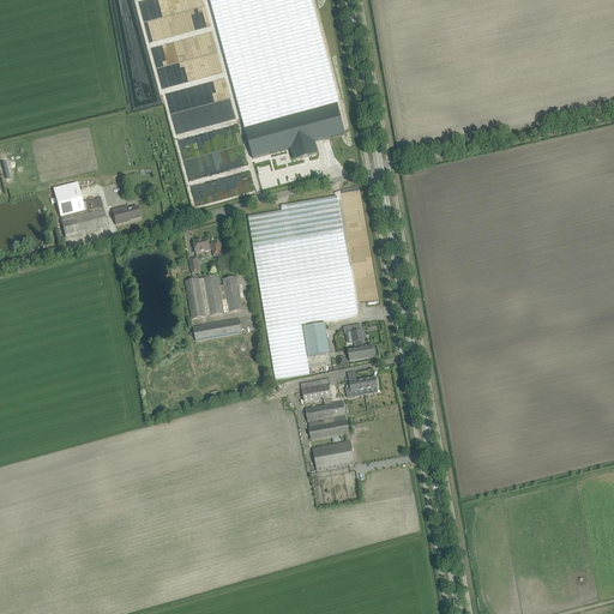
[(311,0),(210,0),(245,131),(253,160),(292,149),(295,161),(318,155),(314,143),(345,134),(337,106),(337,104),(339,104),(311,0)]
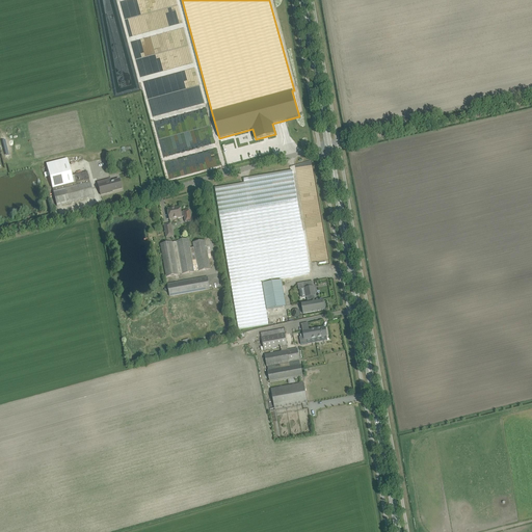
[(72,177),(67,158),(46,163),(57,206),(94,196),(87,173),(72,177)]
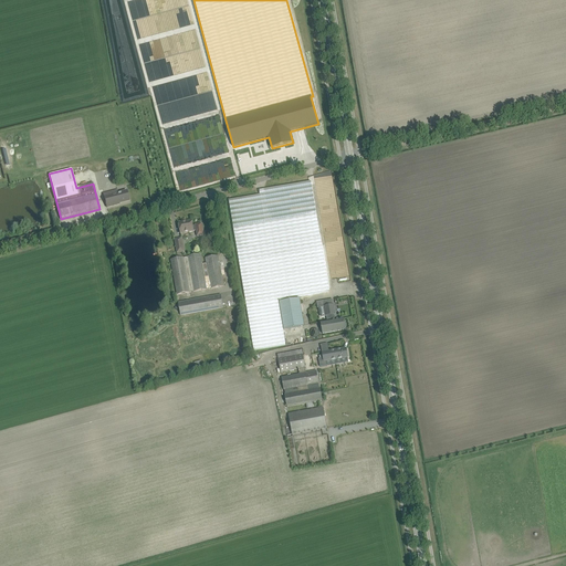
[(233,228),(239,263),(254,350),(285,345),(282,324),(279,300),(283,300),(329,292),(312,182),(260,190),(259,190),(260,196),(229,200),(233,228)]
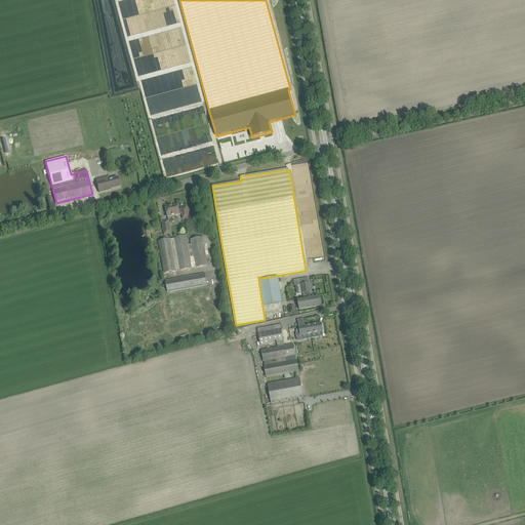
[(110,179),(109,176),(96,180),(97,188),(99,193),(111,190),(110,189),(120,186),(117,177),(110,179)]
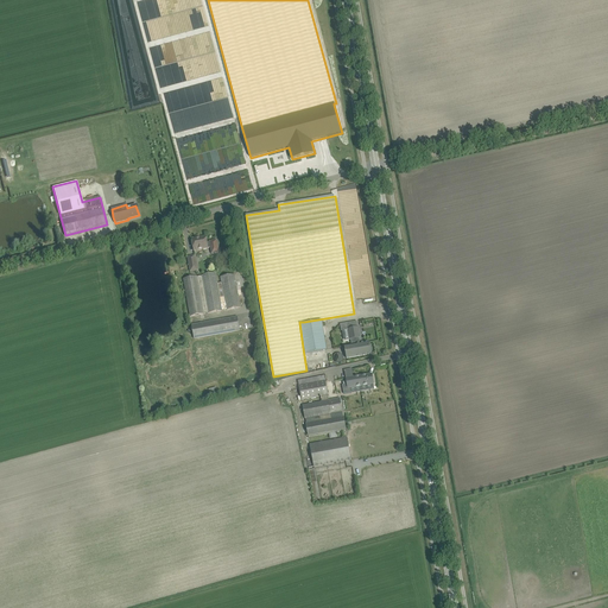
[(207,242),(206,238),(200,239),(200,238),(191,239),(194,251),(210,248),(211,254),(219,253),(216,241),(207,242)]
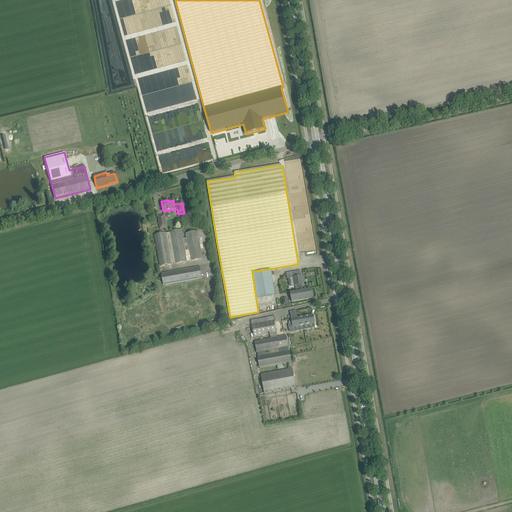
[(160,229),(167,228),(164,215),(158,216),(160,229)]
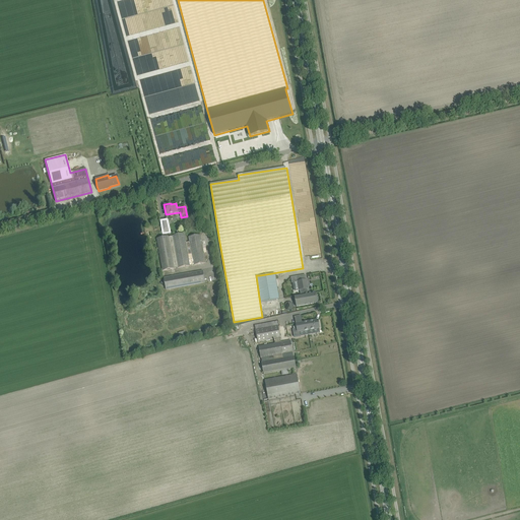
[(186,243),(184,234),(156,239),(163,271),(206,263),(204,252),(206,252),(205,246),(206,246),(205,240),(202,241),(201,235),(189,238),(190,242),(186,243)]
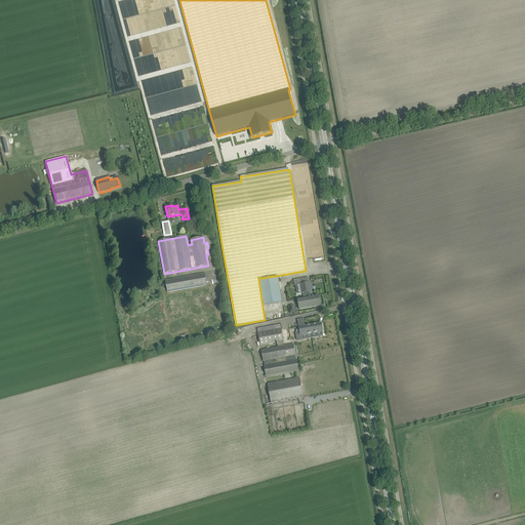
[(167,292),(207,285),(205,274),(165,281),(167,292)]
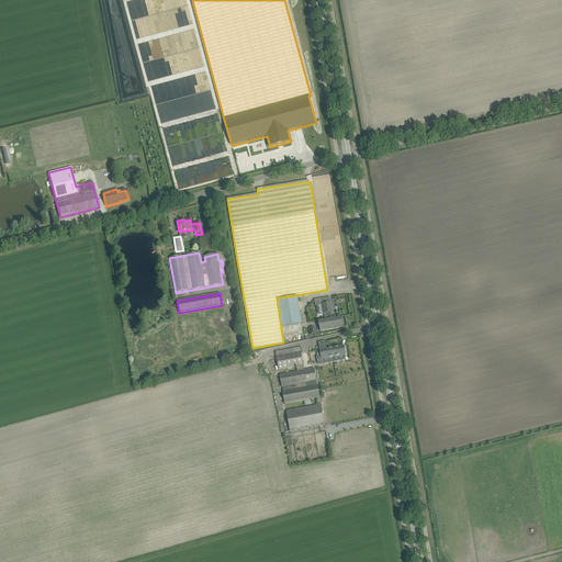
[(277,298),(280,322),(281,322),(282,327),(302,324),(298,296),(281,300),(281,298),(277,298)]
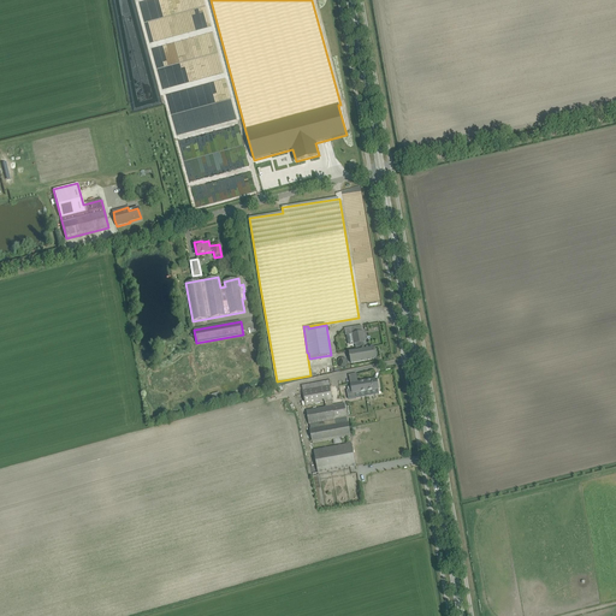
[(374,347),(366,349),(365,343),(363,332),(353,333),(355,344),(356,350),(349,351),(351,363),(377,359),(374,347)]
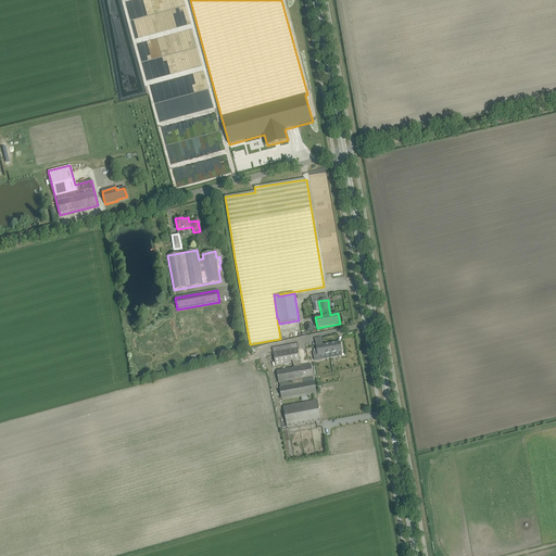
[(305,325),(307,332),(314,330),(312,323),(305,325)]
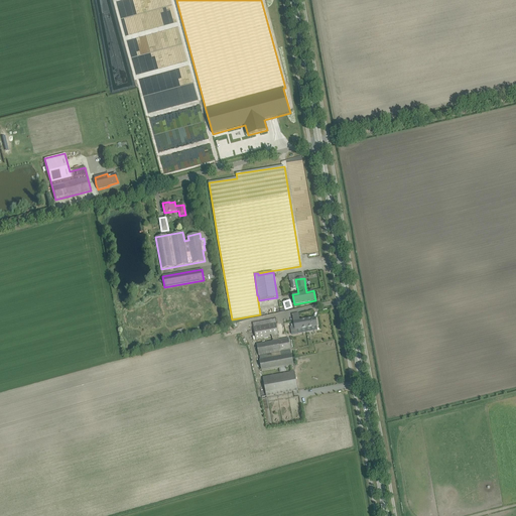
[(295,330),(295,334),(300,333),(299,330),(307,328),(312,327),(317,327),(315,317),(311,318),(299,320),(293,321),(295,330)]
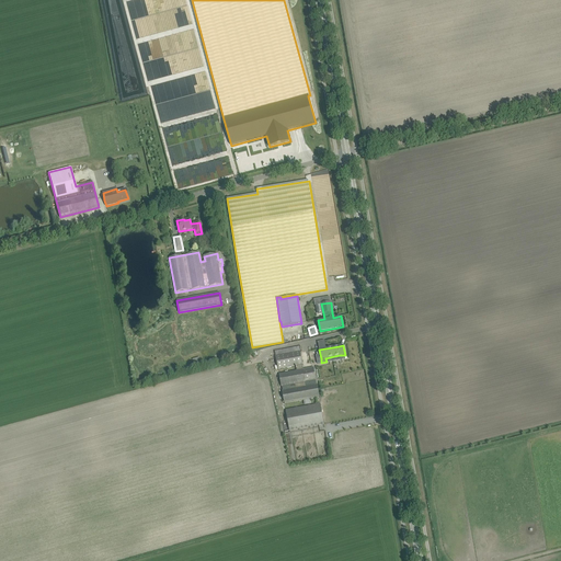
[(304,369),(302,365),(299,347),(294,348),(295,353),(276,356),(278,369),(296,366),(297,370),(279,374),(282,387),(283,391),(285,403),(304,400),(304,405),(311,403),(310,399),(319,398),(317,385),(316,380),(313,367),(304,369)]
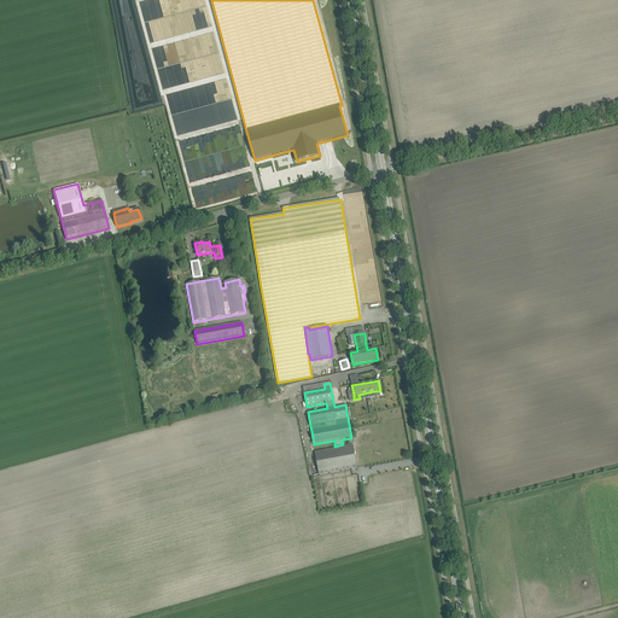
[(319,474),(357,467),(353,444),(315,452),(319,474)]
